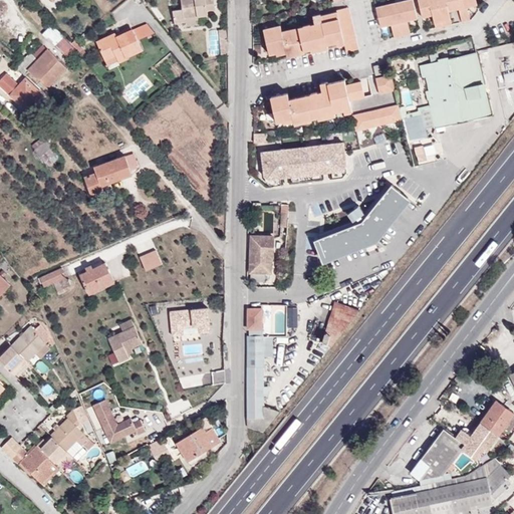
[(213,0),(192,0),(180,0),(182,9),(173,10),(175,23),(184,22),(184,18),(208,15),(207,10),(215,9),(213,0)]
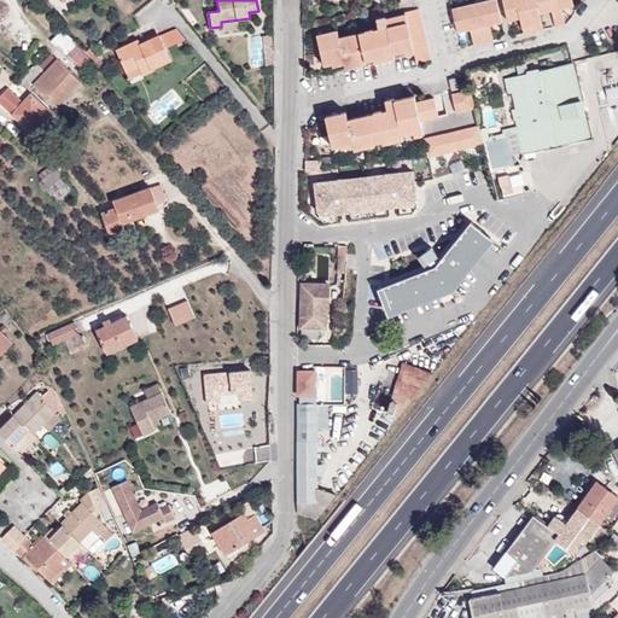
[(496,0),(489,0),(483,1),(484,5),(465,10),(464,6),(452,9),(456,28),(468,25),(470,29),(473,46),(493,41),(489,25),(488,21),(500,18),(496,0)]
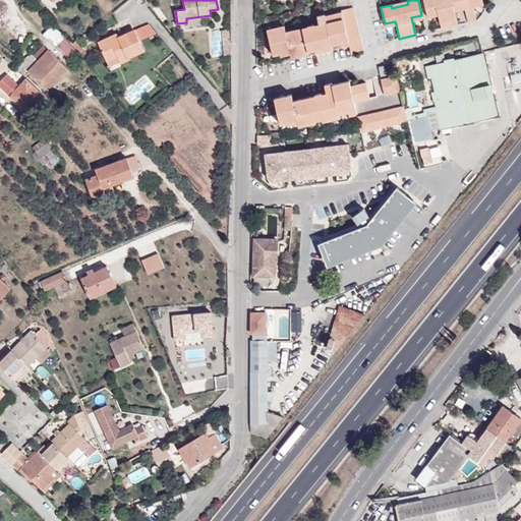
[(481,0),(422,0),(426,14),(437,12),(438,16),(441,29),(457,25),(454,11),(454,8),(464,6),(465,9),(468,22),(476,20),(472,7),(471,4),(482,1),(481,0)]
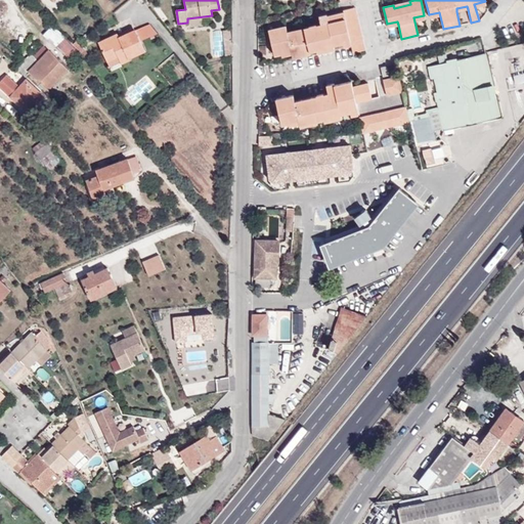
[(350,38),(351,44),(353,52),(364,50),(355,9),(326,15),(329,27),(288,36),(288,32),(286,26),(268,30),(274,55),(281,53),(299,49),(300,56),(310,53),(309,51),(316,49),(326,47),(325,43),(350,38)]
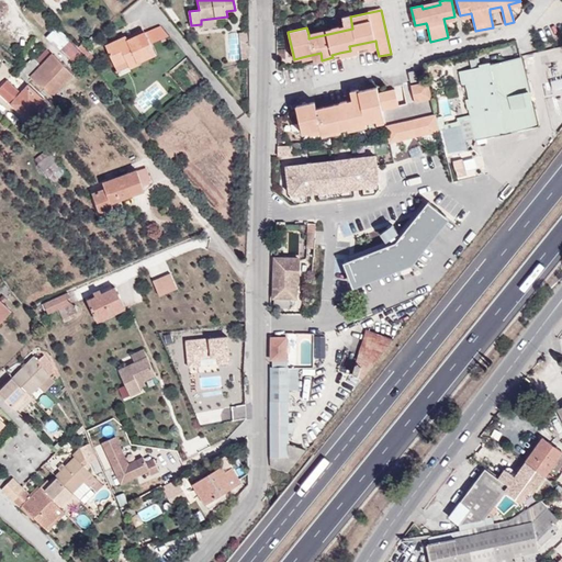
[(352,29),(350,17),(350,15),(343,18),(345,26),(308,34),(308,38),(352,29)]
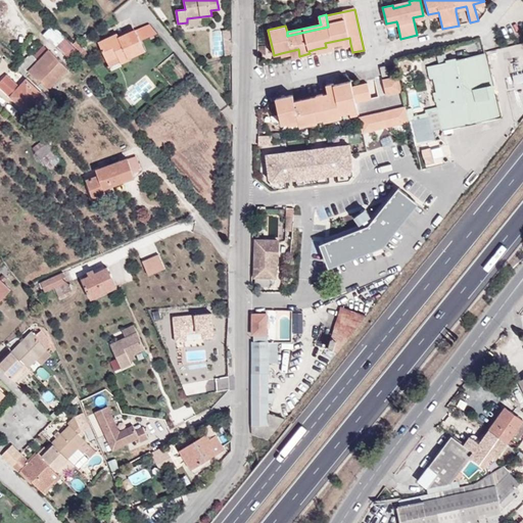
[(149,24),(137,29),(142,40),(156,33),(149,24)]
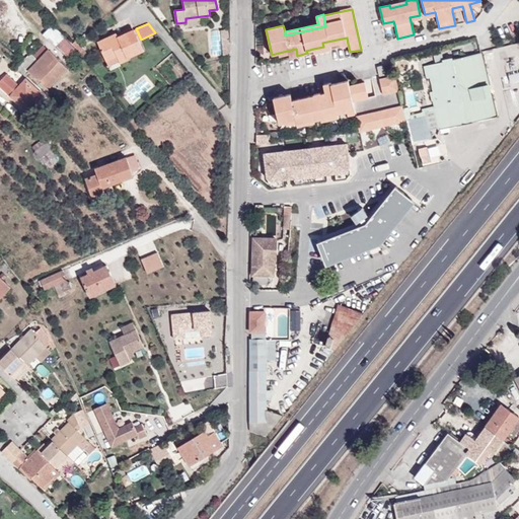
[(112,40),(109,36),(97,43),(105,61),(117,56),(119,61),(120,63),(129,59),(128,58),(143,51),(134,29),(118,36),(112,40)]
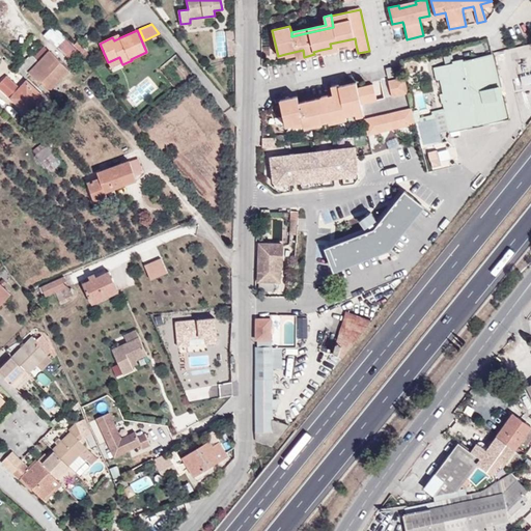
[(348,47),(356,45),(355,38),(330,44),(331,48),(320,50),(322,53),(339,49),(338,45),(347,43),(348,47)]
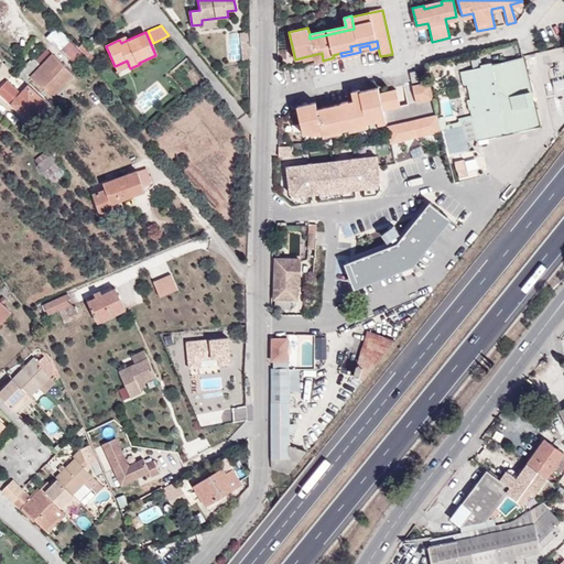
[(83,44),(78,47),(87,57),(91,54),(83,44)]
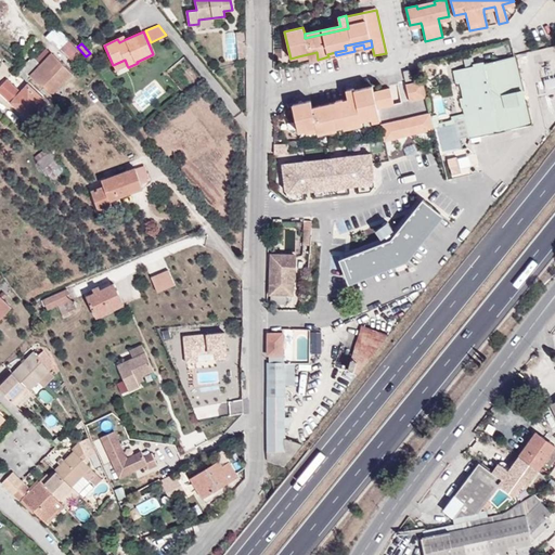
[(310,61),(318,60),(317,52),(298,56),(299,60),(309,57),(310,61)]
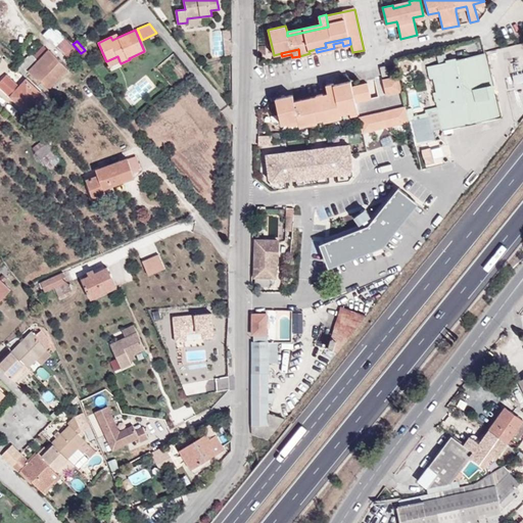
[(49,50),(28,72),(48,91),(67,69),(49,50)]
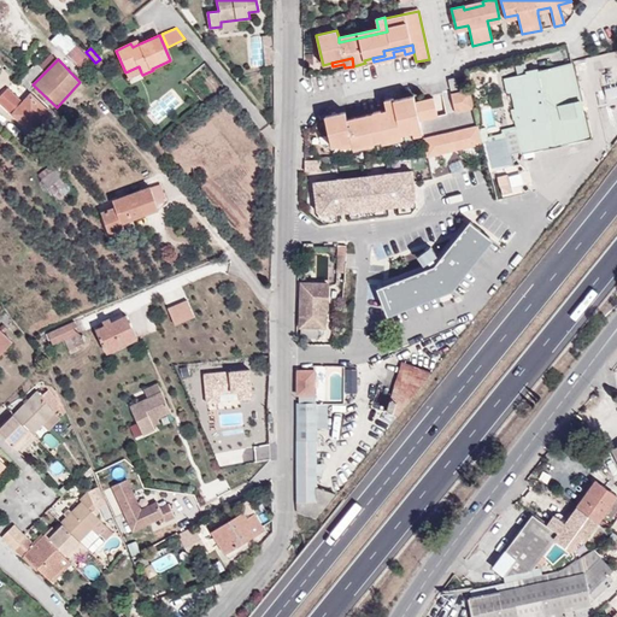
[(573,62),(573,63),(504,78),(522,153),(592,137),(585,112),(582,112),(580,101),(582,100),(573,62)]
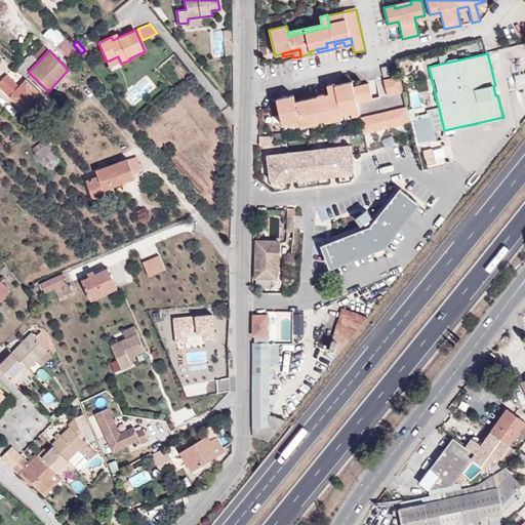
[(118,56),(107,62),(110,68),(113,67),(112,66),(120,62),(118,56)]
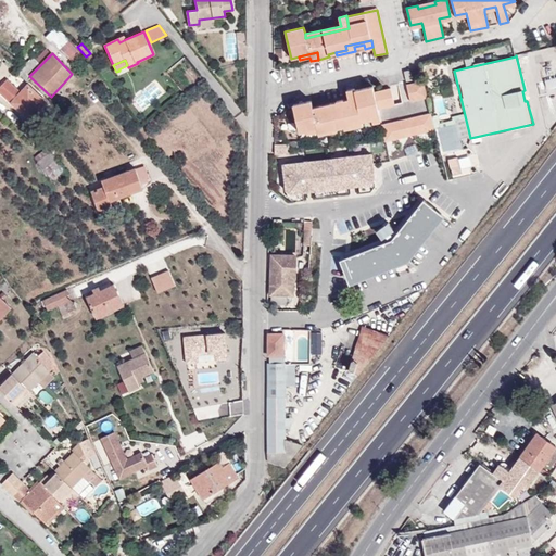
[(27,85),(20,93),(5,80),(0,86),(0,93),(11,103),(29,119),(46,101),(27,85)]
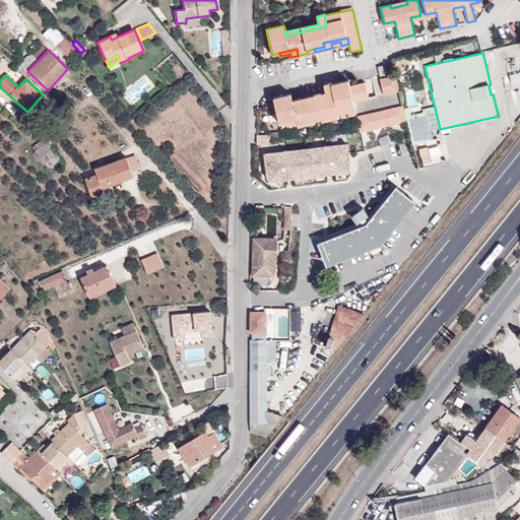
[(384,94),(399,90),(395,75),(380,78),(384,94)]
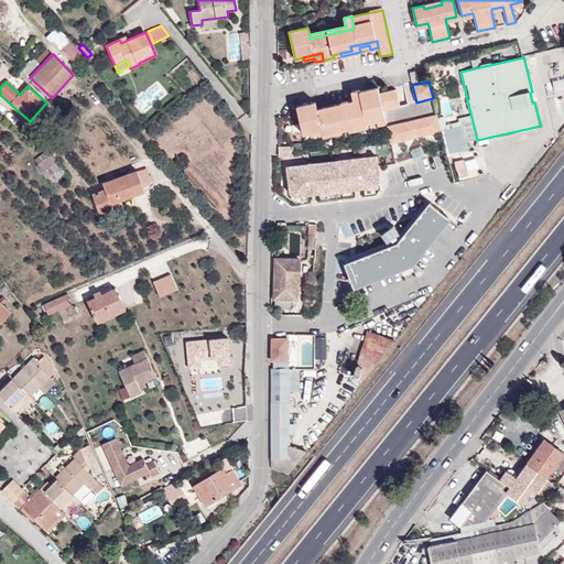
[(378,87),(360,91),(361,102),(318,114),(317,109),(316,102),(296,106),(303,134),(311,132),(328,127),(331,132),(348,128),(359,126),(358,121),(366,119),(384,115),(383,109),(400,106),(397,89),(380,94),(378,87)]
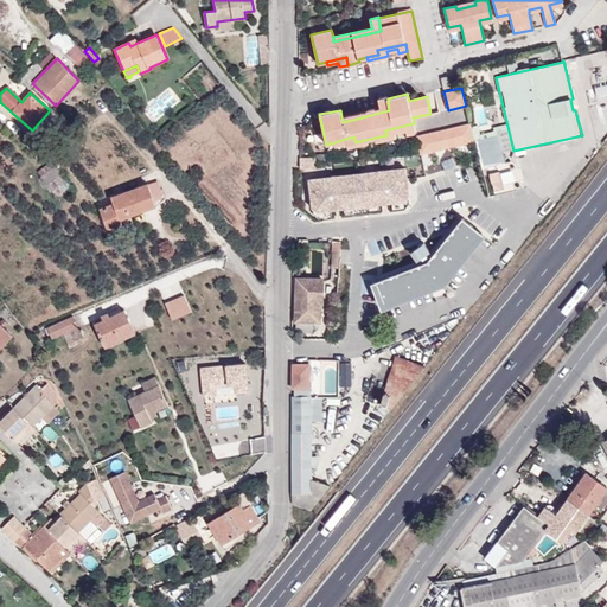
[(389,110),(388,98),(387,96),(378,98),(381,108),(342,117),(343,122),(389,110)]
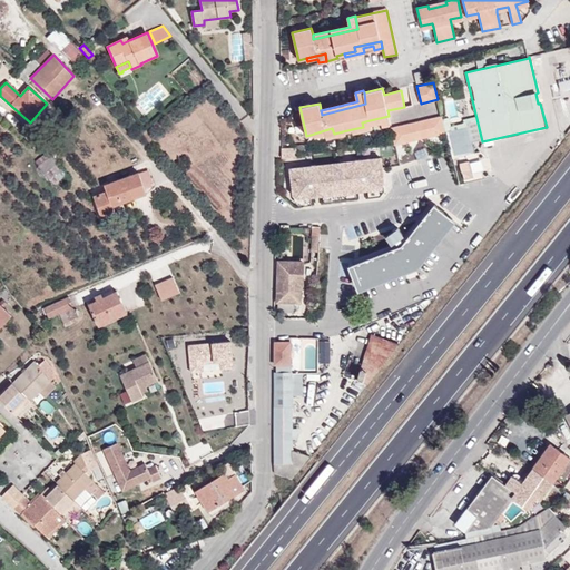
[(391,127),(394,145),(445,133),(441,116),(391,127)]
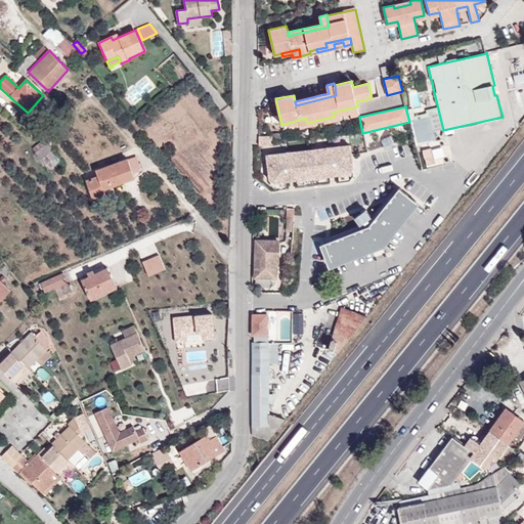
[(341,114),(340,111),(333,113),(334,117),(323,119),(324,122),(342,117),(341,114)]
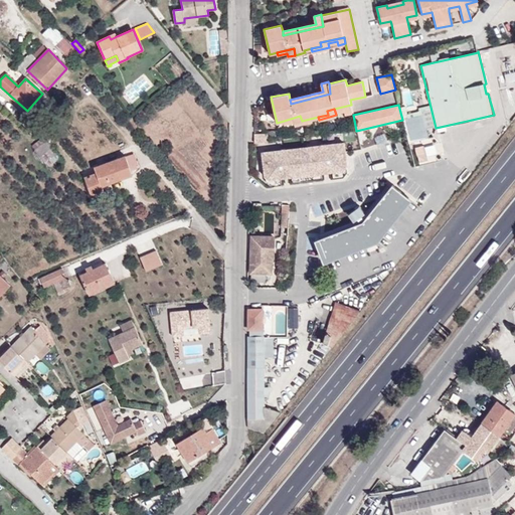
[(46,140),(34,150),(44,163),(56,154),(46,140)]
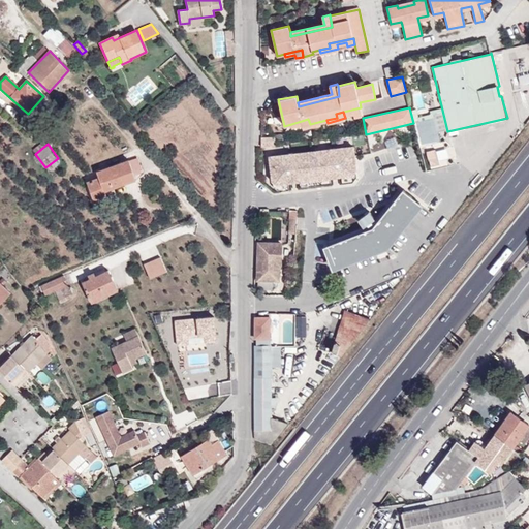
[(354,144),(268,156),(270,181),(275,184),(353,177),(356,173),(354,144)]
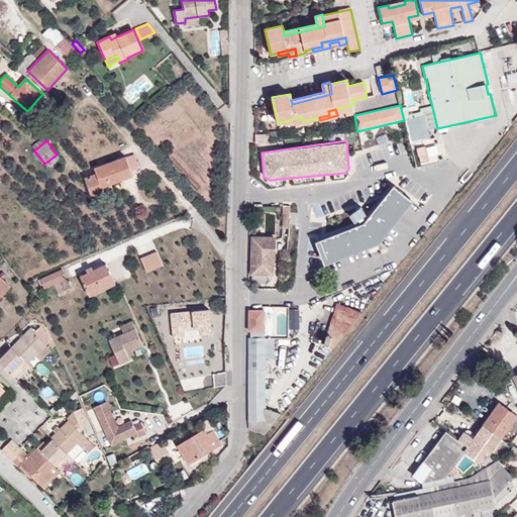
[(423,162),(439,159),(436,142),(419,145),(423,162)]
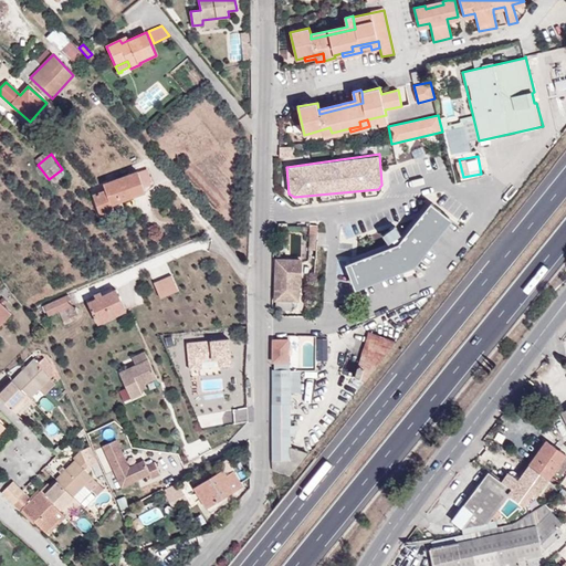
[(119,198),(121,201),(145,194),(137,171),(103,184),(106,190),(93,195),(101,216),(114,211),(111,201),(119,198)]
